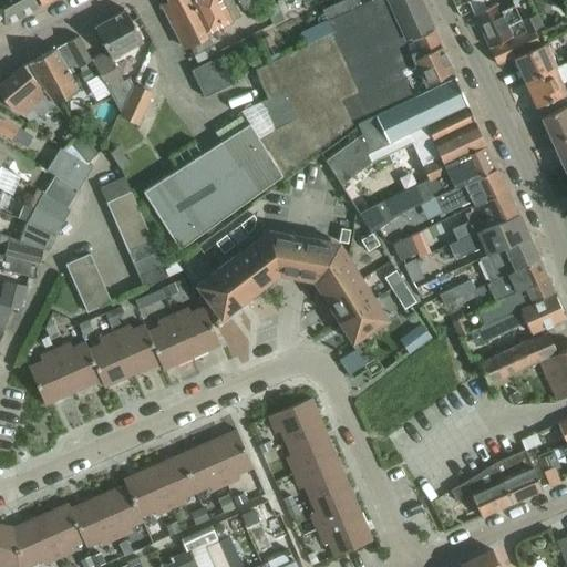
[(0,0),(0,19),(3,23),(37,6),(33,0),(0,0)]
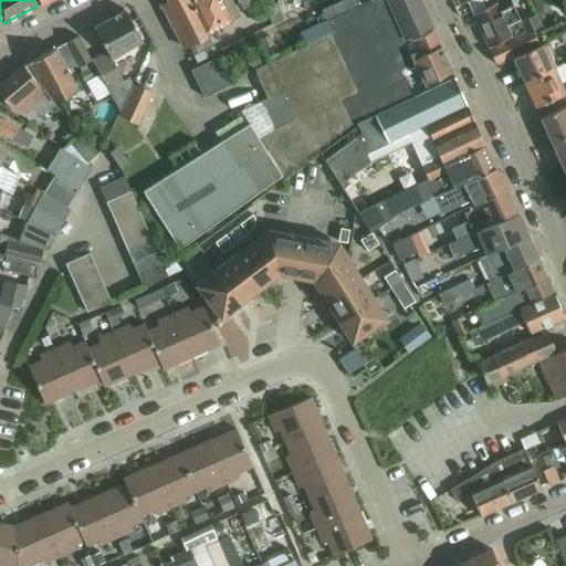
[(402,75),(399,70),(413,63),(409,53),(405,42),(433,30),(419,0),(368,0),(325,19),(326,19),(325,20),(331,32),(253,69),(268,98),(263,102),(275,127),(259,136),(251,122),(143,191),(178,249),(294,166),(352,124),(349,119),(409,91),(402,75)]
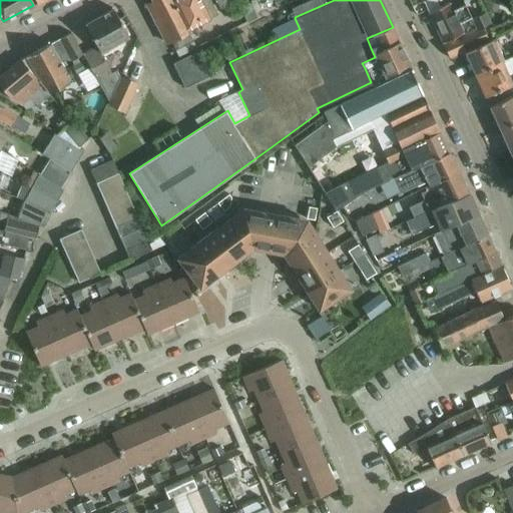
[(186,30),(170,0),(152,0),(146,4),(165,43),(187,32),(186,29),(186,30)]
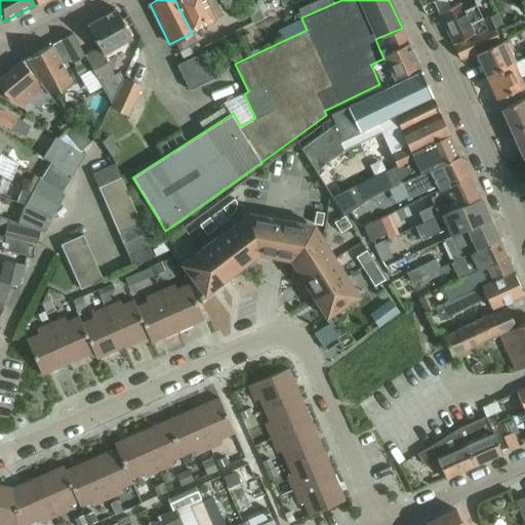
[(204,0),(174,0),(191,31),(191,30),(221,14),(214,0),(204,0)]
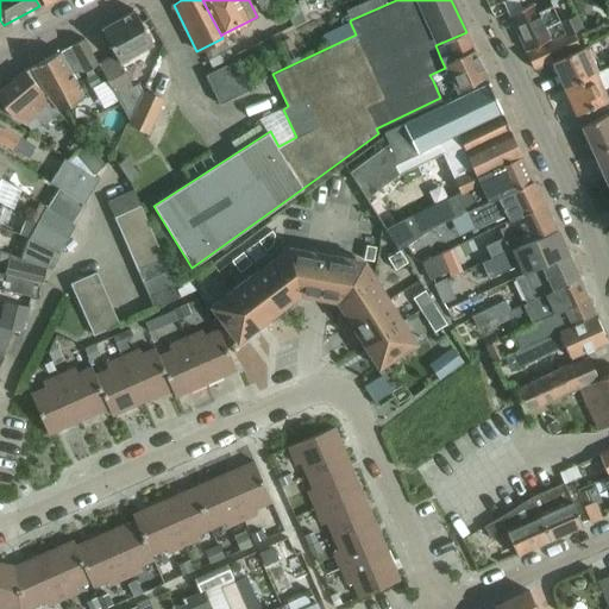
[(350,20),(396,0),(366,0),(345,10),(350,20)]
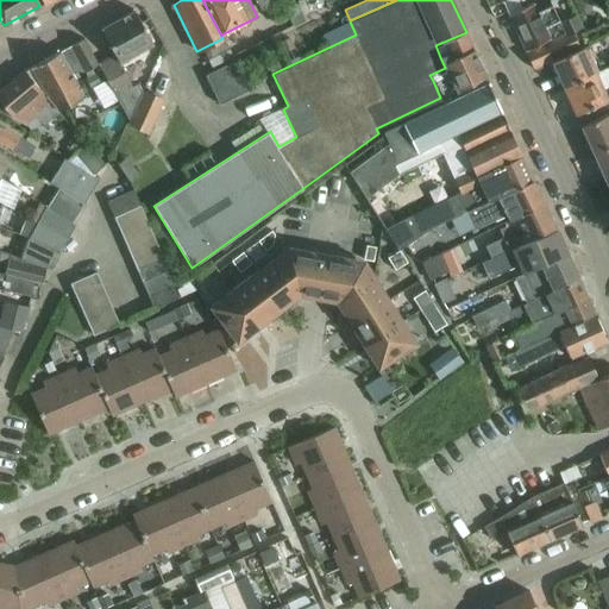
[(509,16),(521,10),(516,0),(504,0),(502,1),(509,16)]
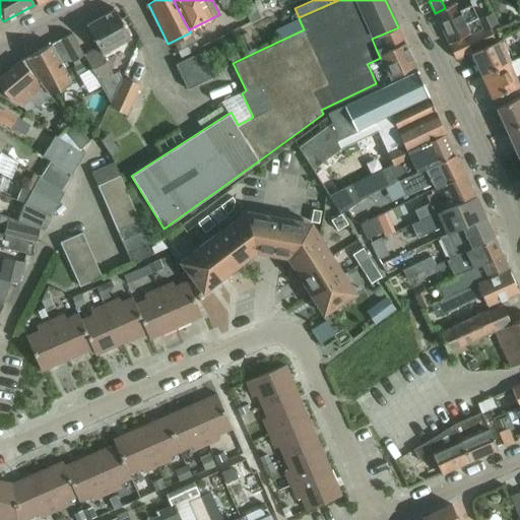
[(455,3),(445,8),(435,13),(448,43),(469,33),(465,23),(477,17),(470,3),(468,4),(458,9),(455,3)]
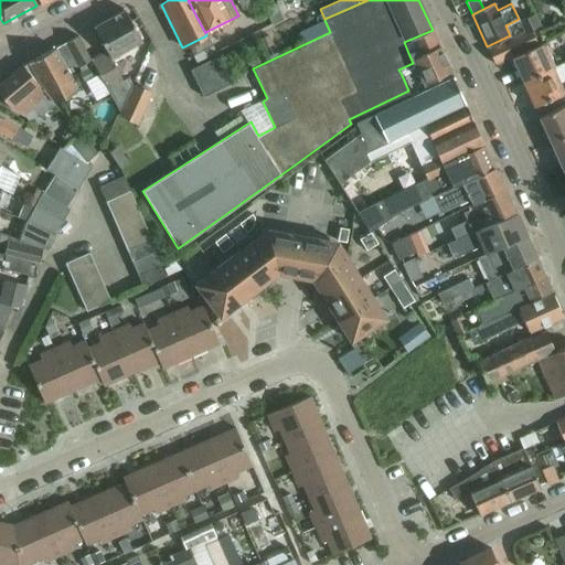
[(256,20),(264,17),(258,7),(253,10),(251,10),(256,20)]
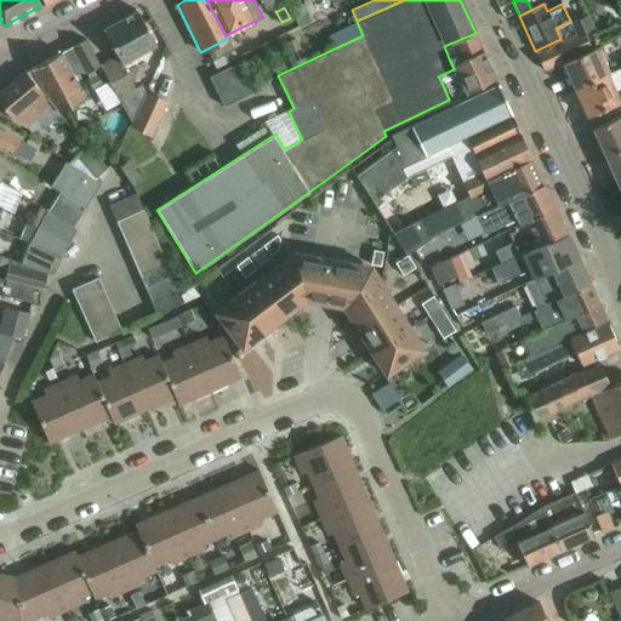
[(135,89),(121,63),(155,44),(137,10),(102,28),(117,55),(100,64),(119,97),(134,123),(146,96),(140,85),(135,89)]
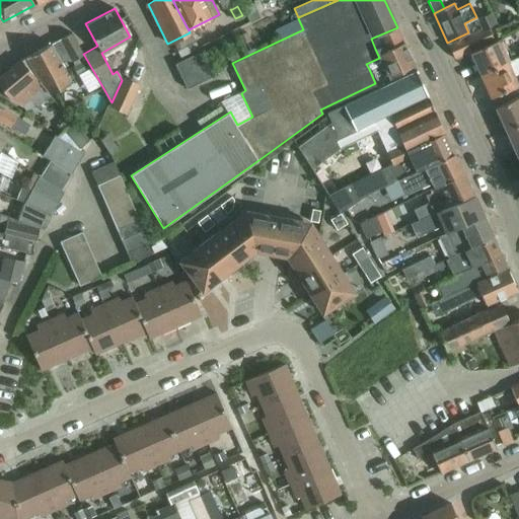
[(482,28),(487,26),(496,22),(491,11),(476,17),(479,24),(482,28)]
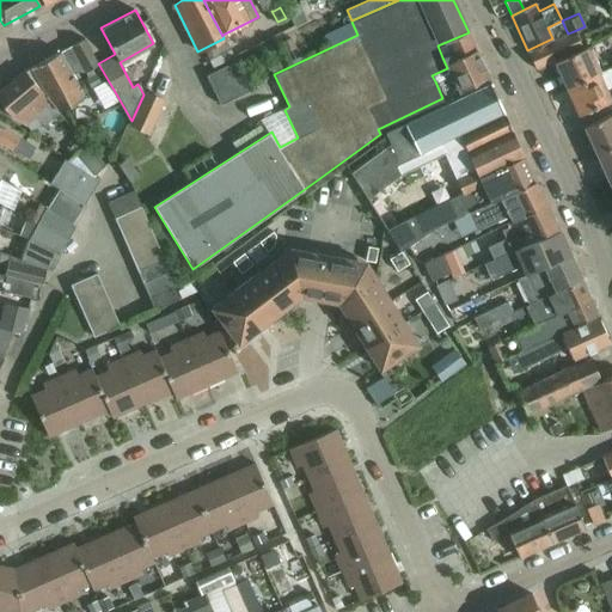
[(581,49),(574,31),(568,34),(560,37),(528,53),(537,69),(555,61),(581,49)]
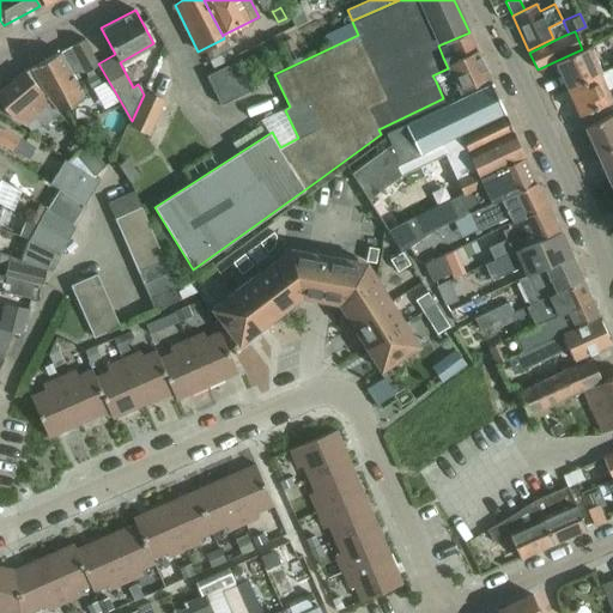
[(477,50),(469,32),(438,46),(443,58),(450,55),(453,61),(477,50)]
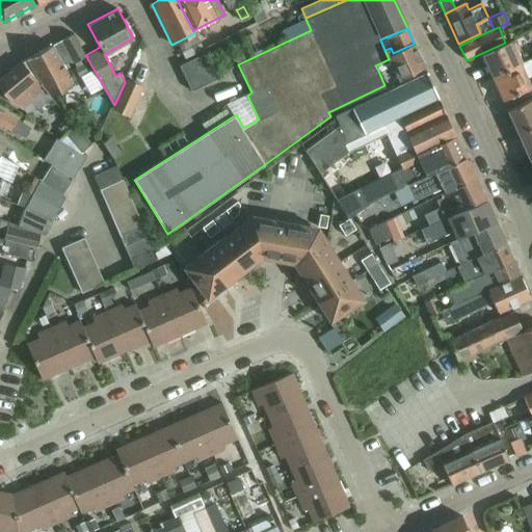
[(248,33),(245,35),(248,43),(256,40),(251,31),(249,32),(248,33)]
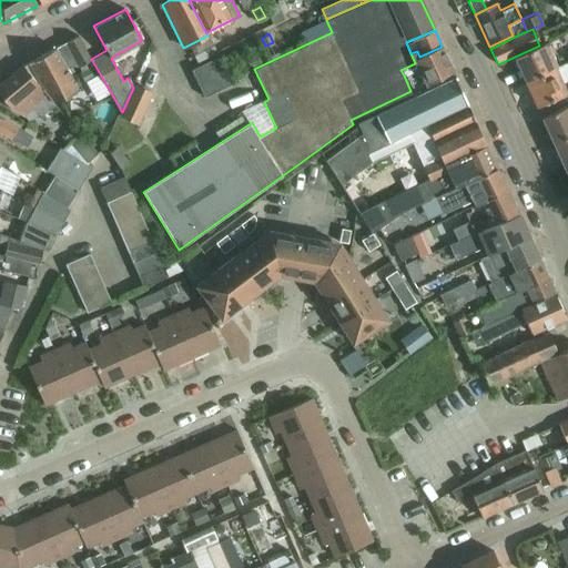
[(79,66),(91,59),(78,34),(66,41),(77,61),(79,66)]
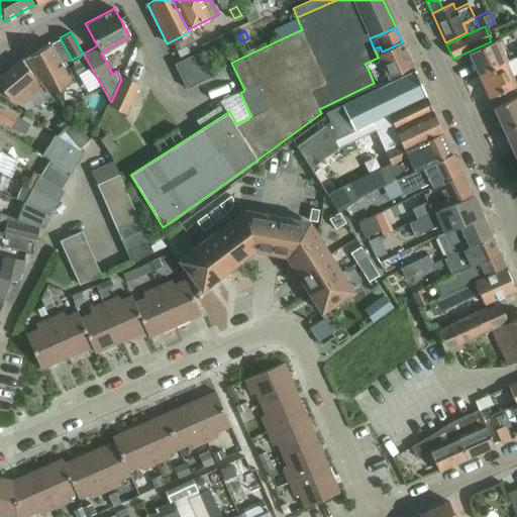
[(180,56),(197,47),(191,36),(174,44),(180,56)]
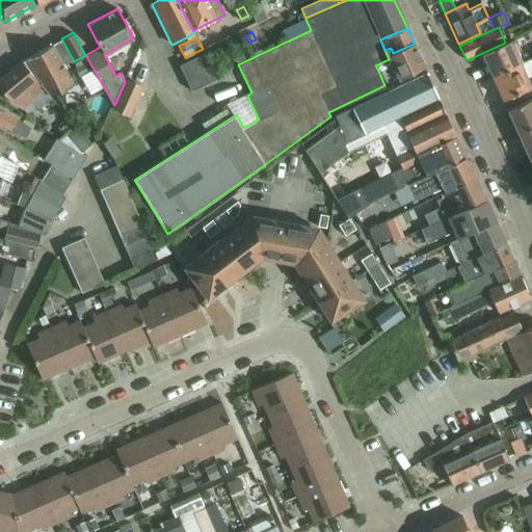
[(493,76),(520,63),(509,41),(505,43),(482,53),(493,76)]
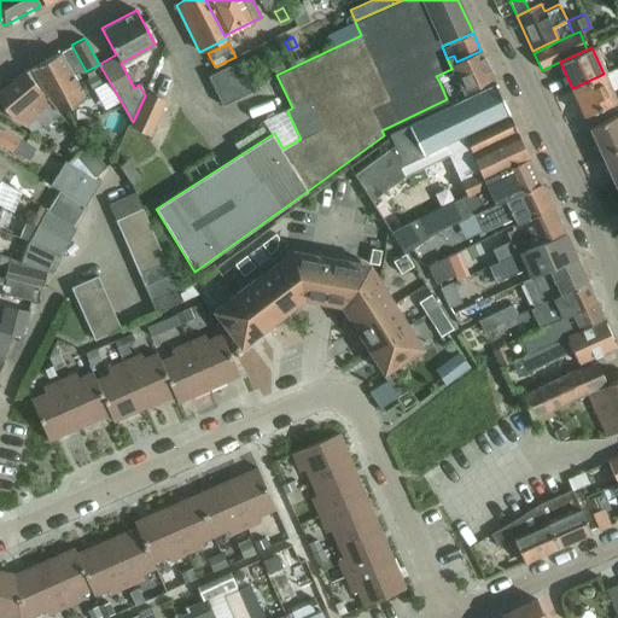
[(56,108),(85,97),(60,51),(24,70),(56,108)]
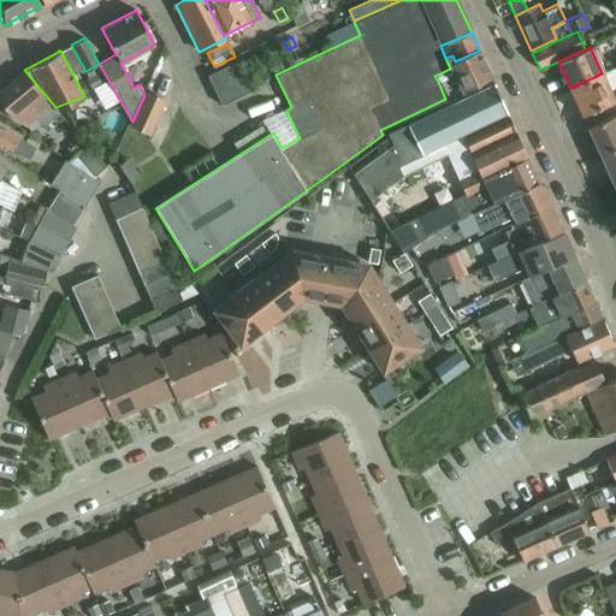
[(452,55),(445,58),(450,69),(434,76),(438,82),(452,76),(461,92),(491,77),(479,51),(455,61),(452,55)]
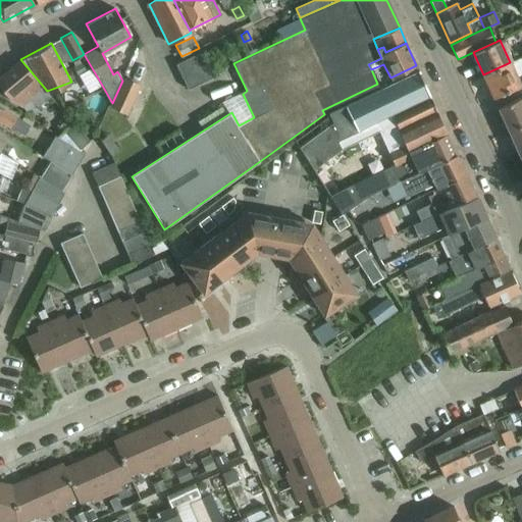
[(188,90),(213,77),(201,52),(175,64),(188,90)]
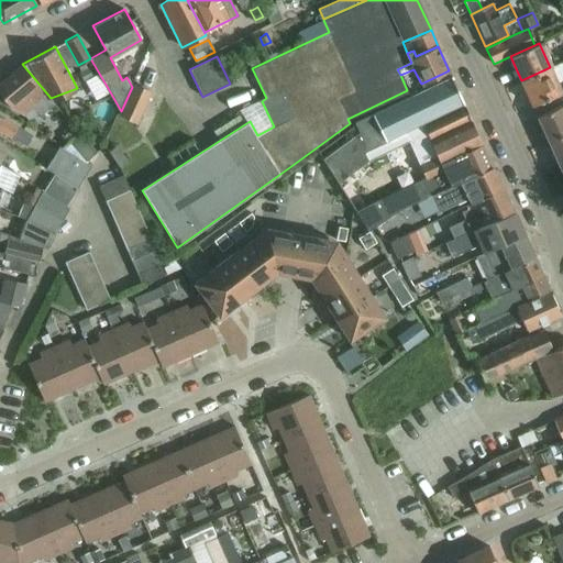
[(51,98),(22,64),(0,83),(0,94),(9,105),(10,107),(18,111),(43,90),(50,98),(51,98)]
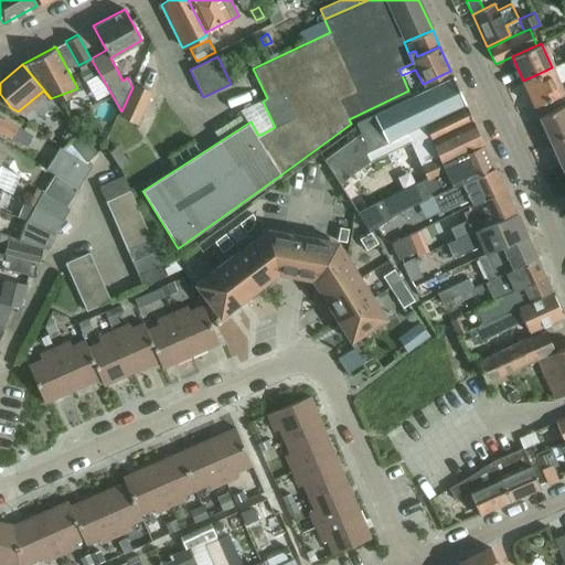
[(534,105),(563,92),(552,67),(523,81),(534,105)]
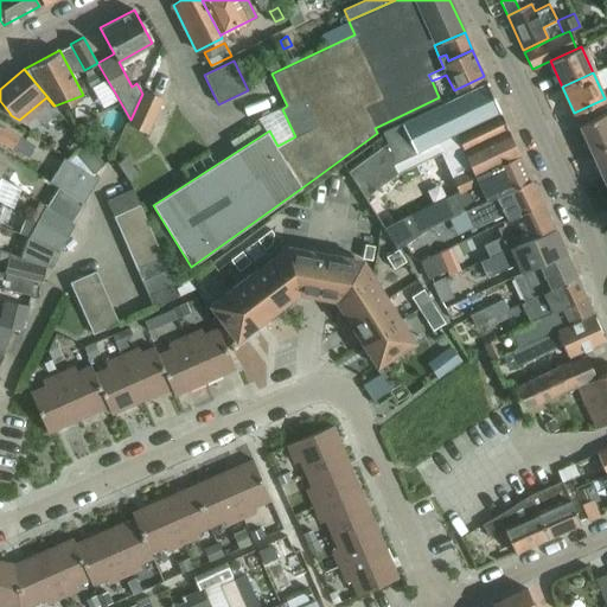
[(381,128),(396,161),(438,142),(457,133),(500,112),(486,81),(381,128)]
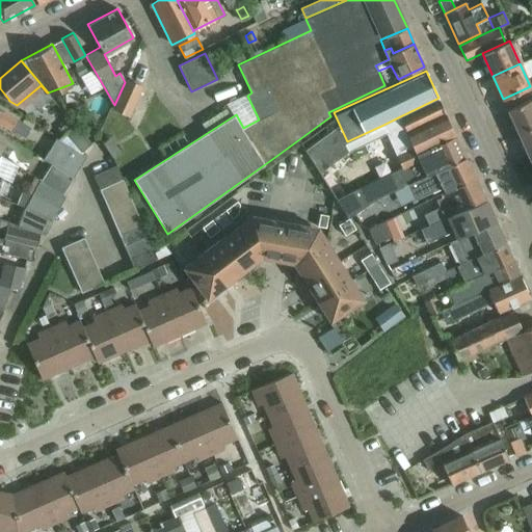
[(129,116),(142,87),(126,80),(125,82),(114,105),(113,109),(129,116)]
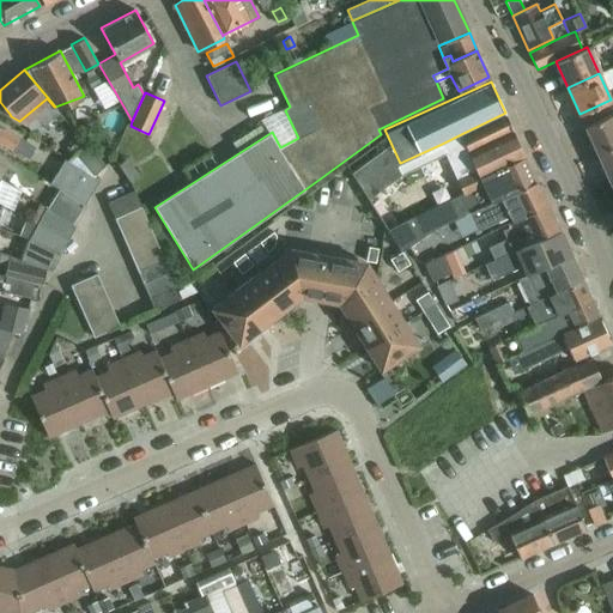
[(471,156),(515,135),(505,113),(461,134),(471,156)]
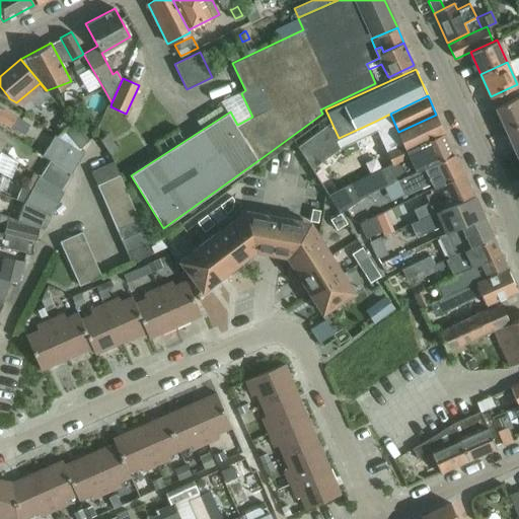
[(518,95),(514,98),(495,106),(505,129),(518,122),(518,95)]
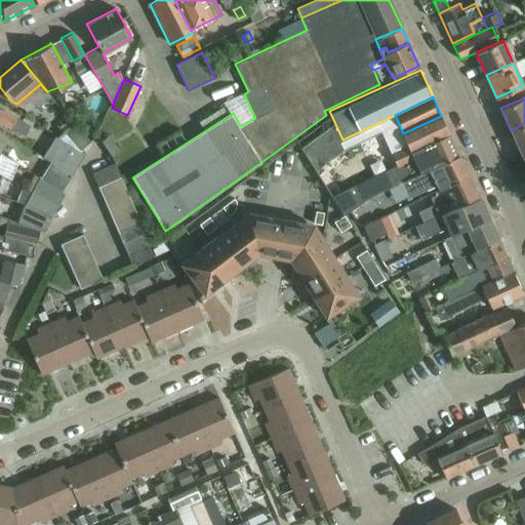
[(30,126),(18,119),(0,108),(0,121),(12,128),(24,135),(30,126)]
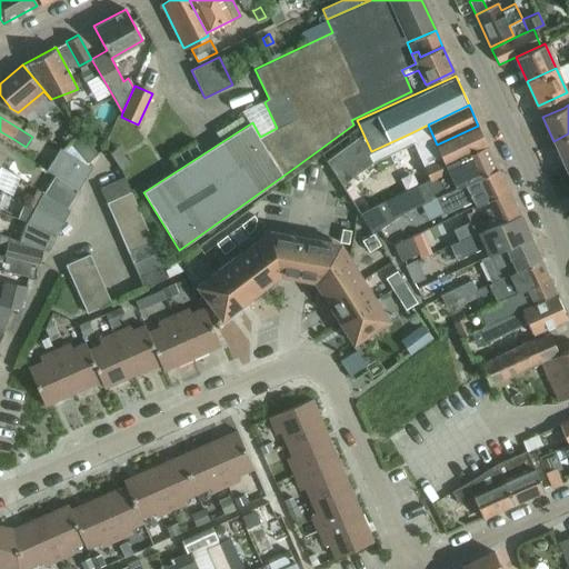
[(428,125),(410,133),(413,141),(418,152),(430,179),(447,171),(445,166),(487,147),(487,145),(478,126),(437,145),(428,125)]
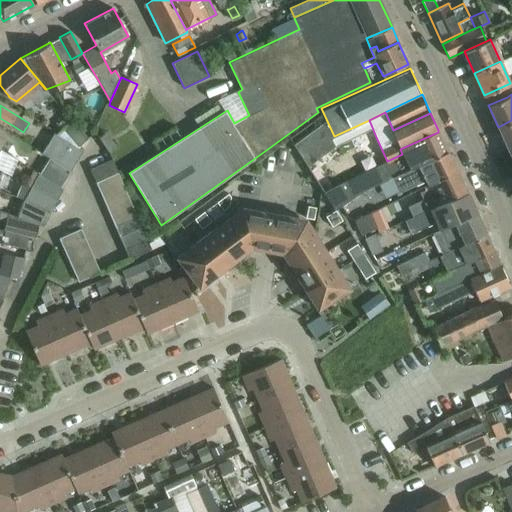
[(334,136),(330,138),(334,145),(372,127),(369,120),(334,136)]
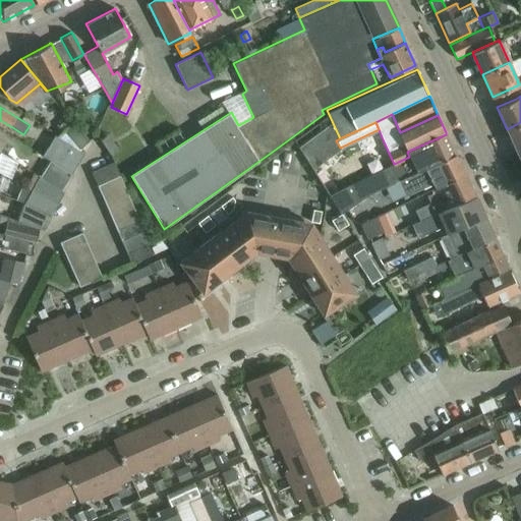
[(517,153),(520,150),(520,122),(507,129),(517,153)]
